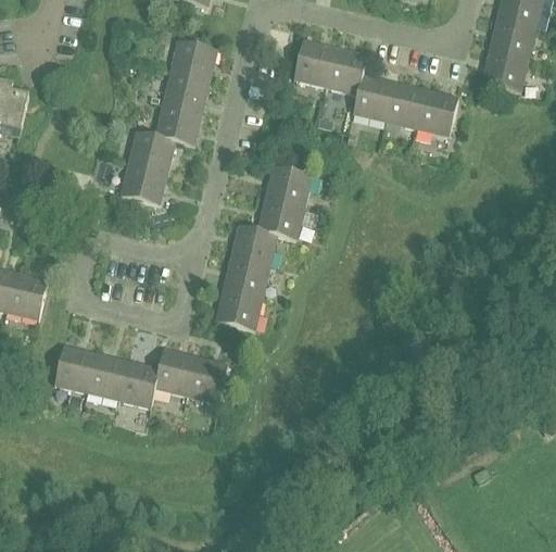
[(0,0),(0,130),(20,136),(29,93),(12,89),(13,83),(0,79),(0,0)]
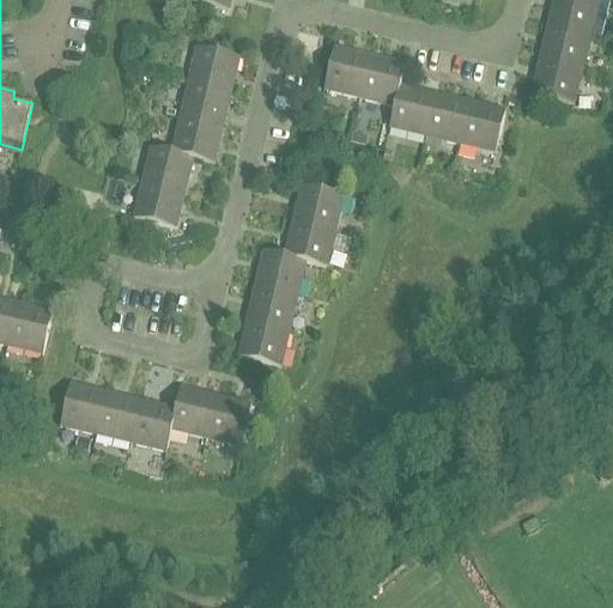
[(553,0),(548,20),(592,31),(599,0),(553,0)]
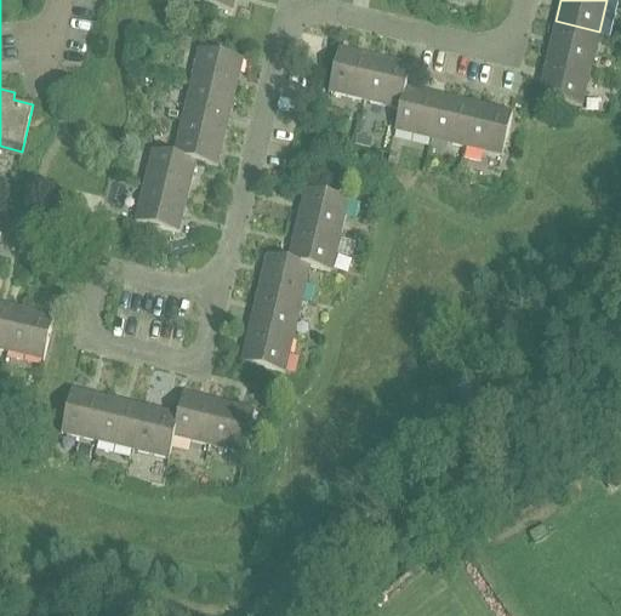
[(547,57),(590,68),(599,32),(556,21),(547,57)]
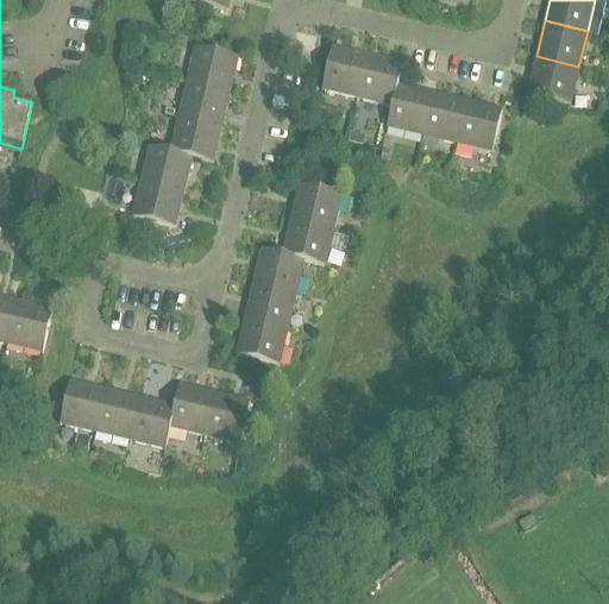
[(321,85),(353,93),(364,51),(332,43),(321,85)]
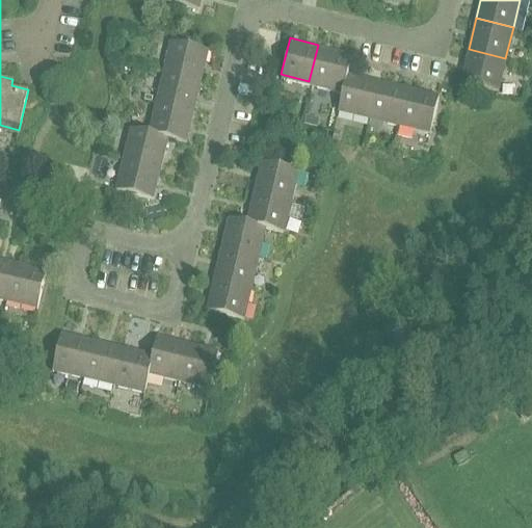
[(170,38),(164,68),(201,76),(208,48),(170,38)]
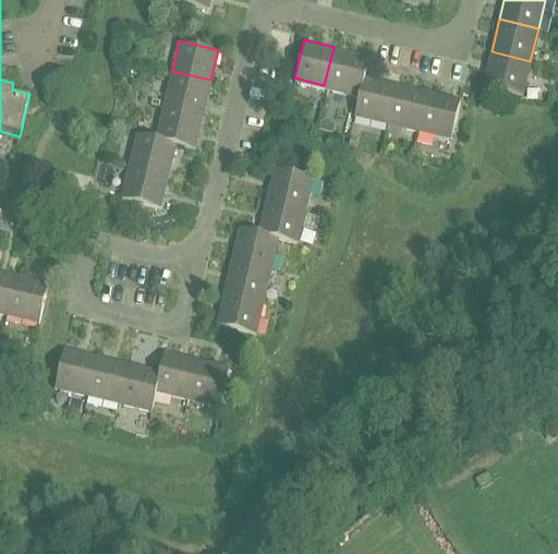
[(324,85),(356,94),(362,73),(366,56),(334,47),(324,85)]
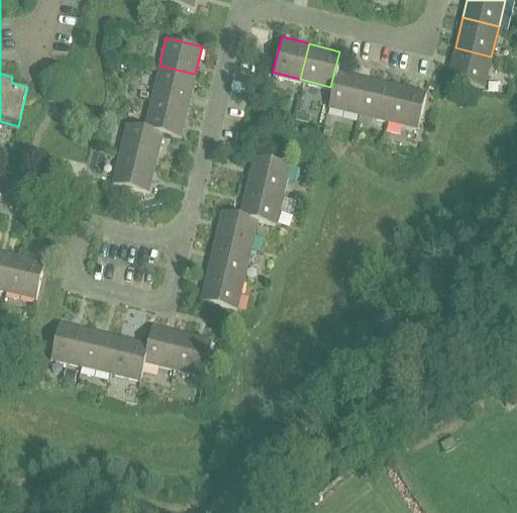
[(447,78),(484,87),(491,57),(455,47),(447,78)]
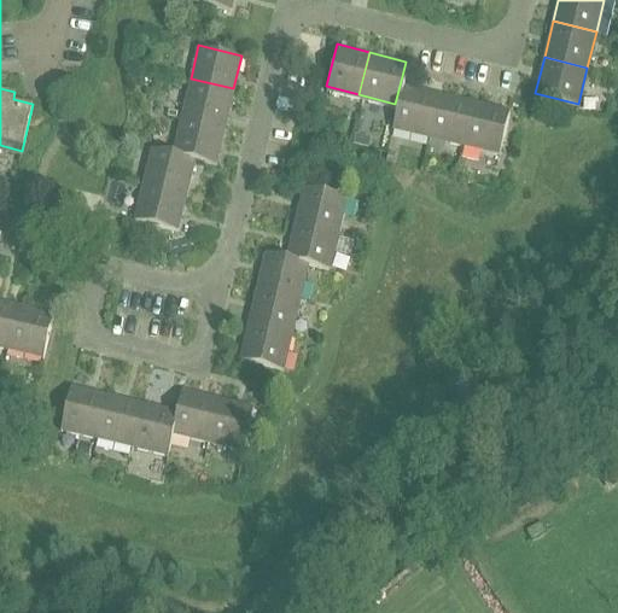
[(191,79),(181,115),(225,124),(233,88),(191,79)]
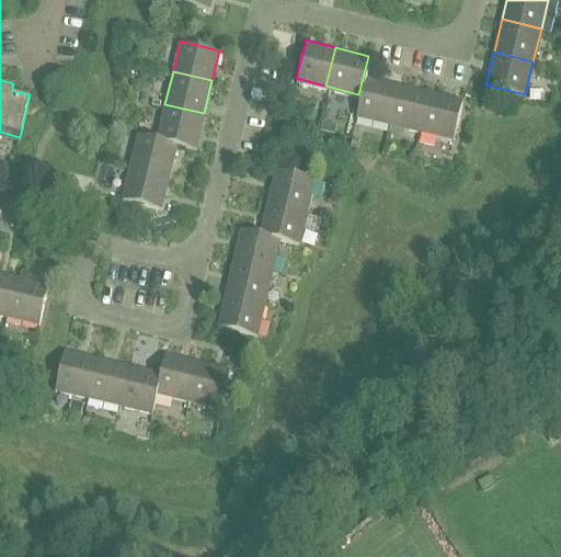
[(354,114),(387,123),(398,82),(364,74),(358,94),(359,94),(354,114)]
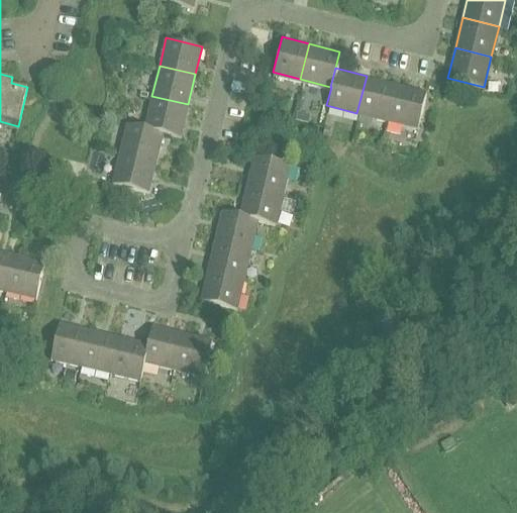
[(356,113),(386,120),(396,83),(367,76),(356,113)]
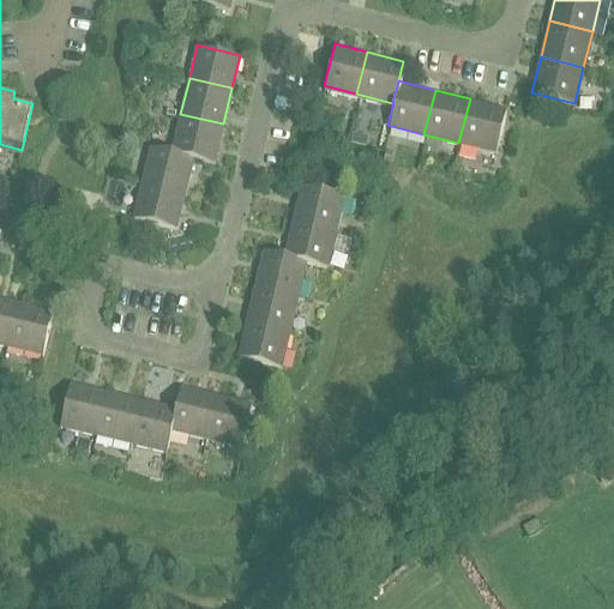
[(458,143),(494,151),(506,108),(470,98),(458,143)]
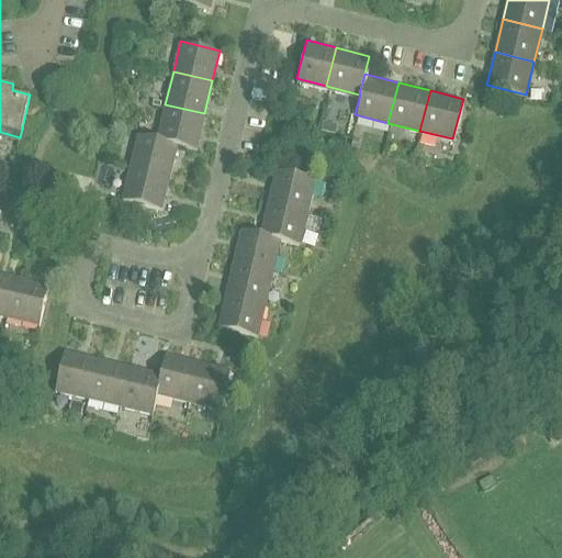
[(157,137),(176,142),(195,146),(204,113),(165,104),(157,137)]
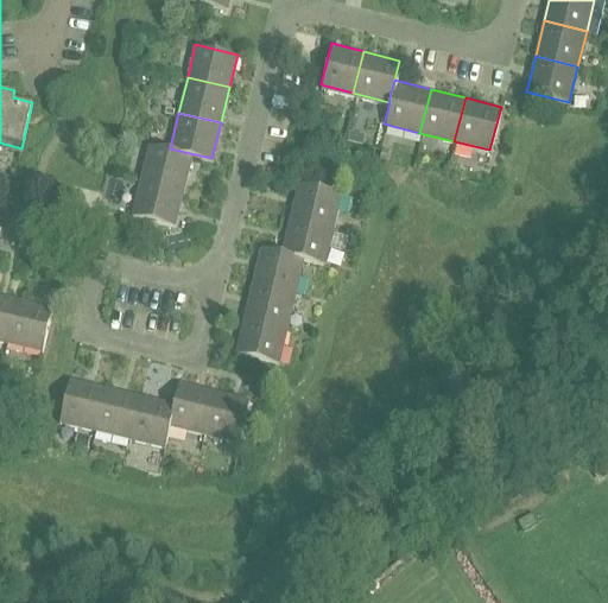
[(348,140),(362,143),(365,134),(349,131),(348,140)]
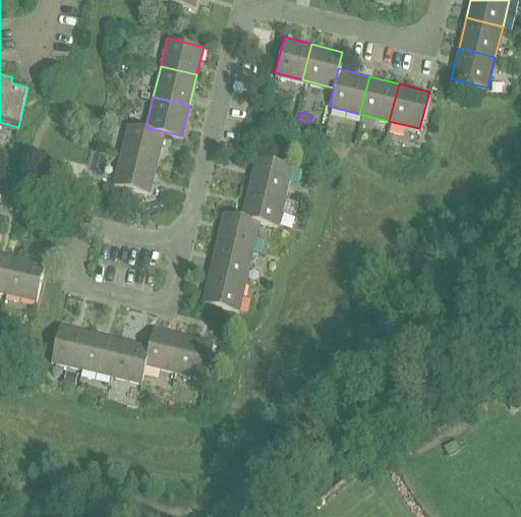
[(120,153),(156,162),(163,131),(146,127),(127,123),(120,153)]
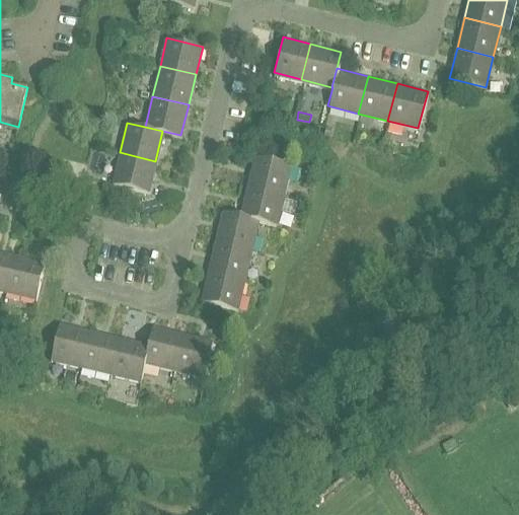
[(326,125),(324,131),(324,134),(330,136),(330,132),(332,127),(326,125)]
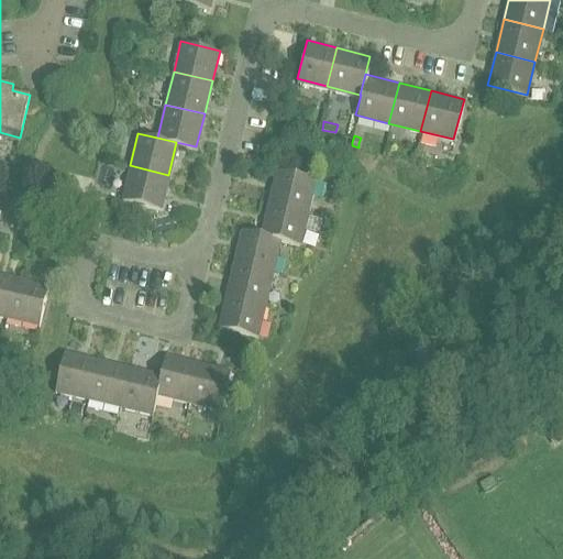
[(121,198),(161,208),(168,175),(130,165),(121,198)]
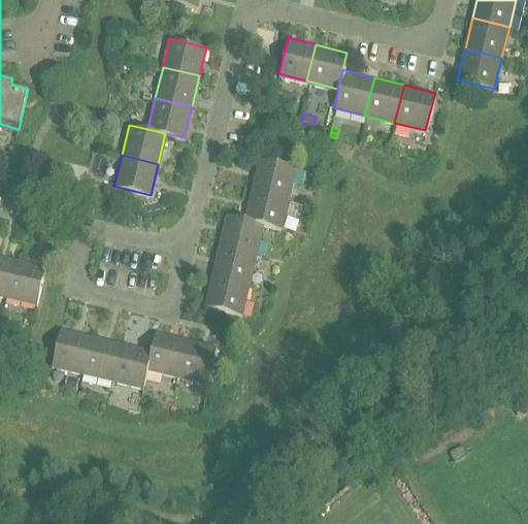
[(252,185),(288,194),(295,165),(259,157),(252,185)]
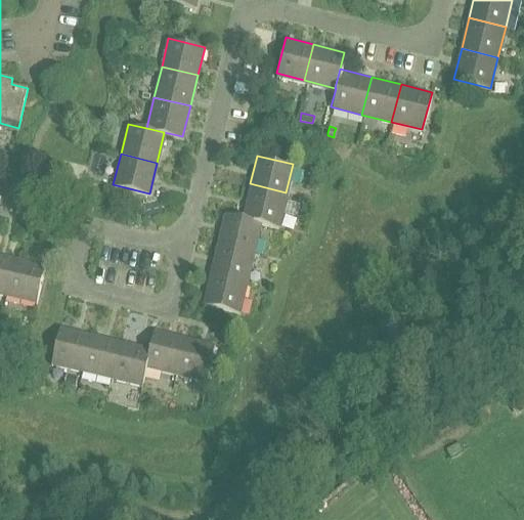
[(260,220),(277,225),(286,192),(250,183),(243,214),(243,216),(260,220)]
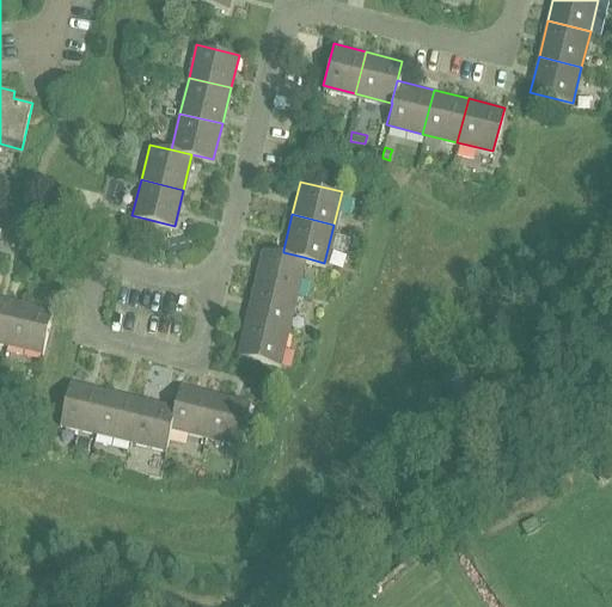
[(295,292),(304,257),(283,252),(262,247),(254,281),(295,292)]
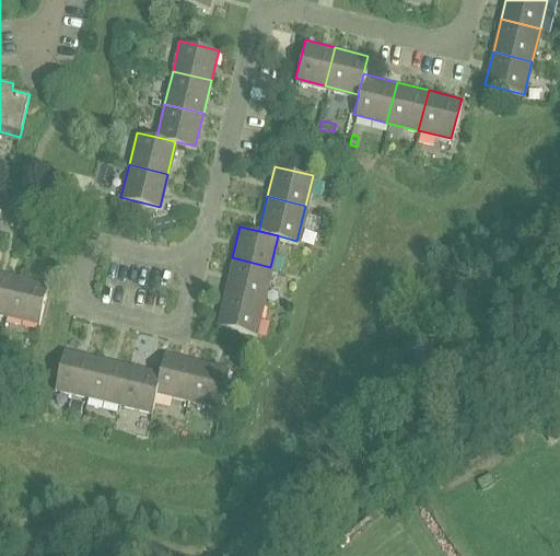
[(224,290),(263,300),(270,267),(232,257),(224,290)]
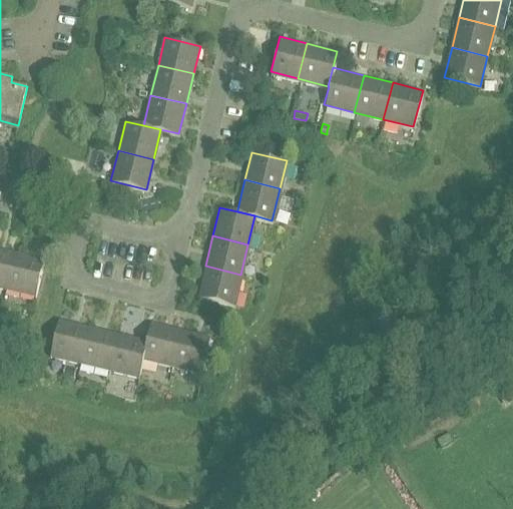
[(0,285),(5,287),(14,250),(0,247),(0,285)]
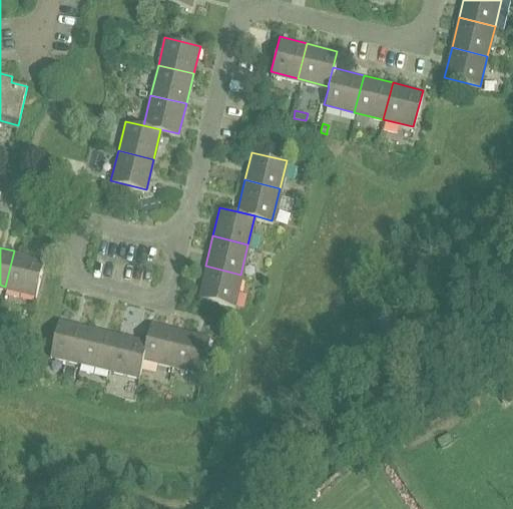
[(5,287),(35,294),(44,258),(14,250),(5,287)]
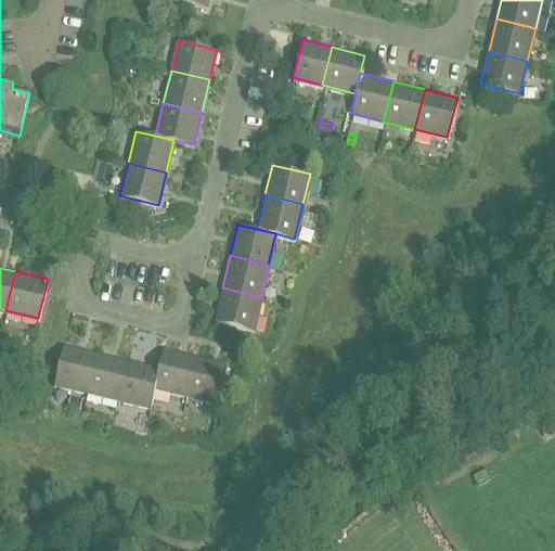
[(215,320),(253,330),(260,297),(222,287),(215,320)]
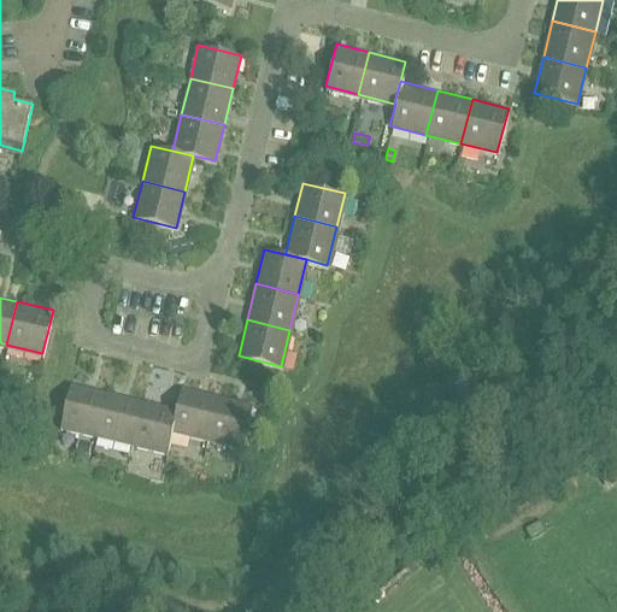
[(62,427),(97,435),(107,390),(71,382),(62,427)]
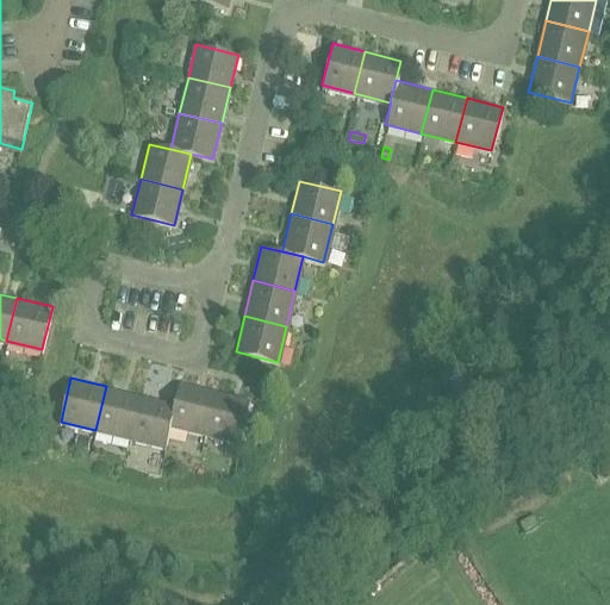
[(175,403),(169,426),(204,435),(215,391),(180,382),(175,403)]
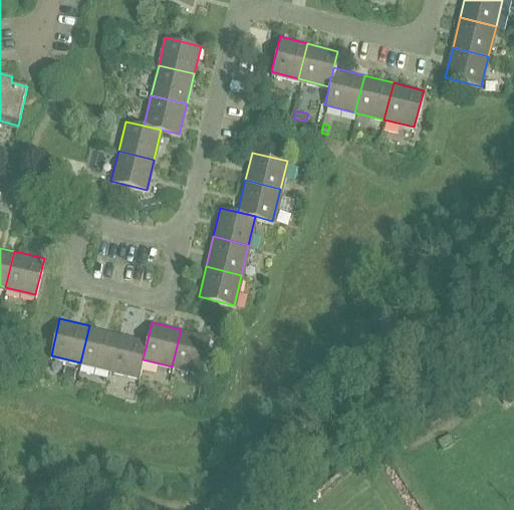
[(80,362),(109,369),(118,332),(89,325),(80,362)]
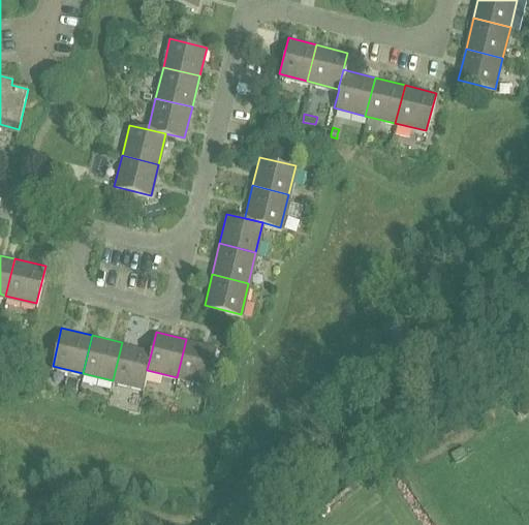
[(186,339),(177,377),(208,384),(217,346),(186,339)]
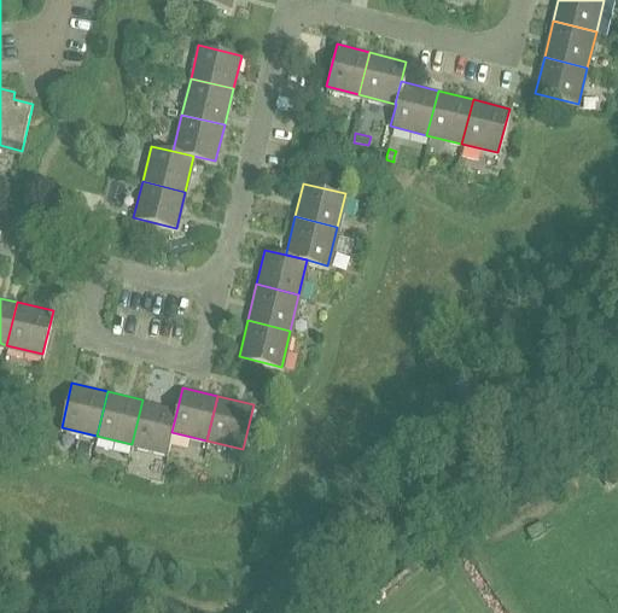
[(132,444),(167,451),(172,432),(178,408),(143,400),(132,444)]
